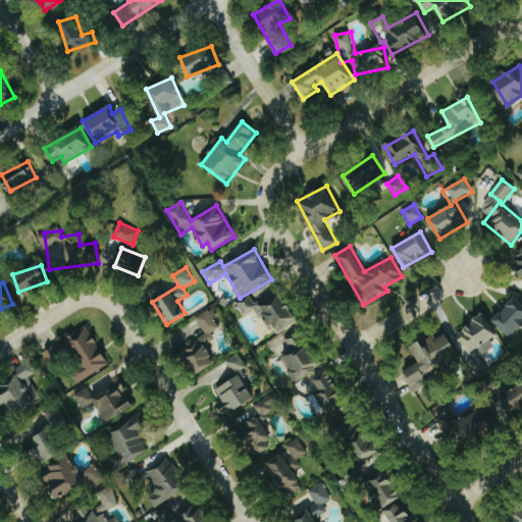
[(254,303),(250,296),(238,302),(245,316),(258,309),(267,327),(273,324),(277,332),(297,322),(280,290),(254,303)]
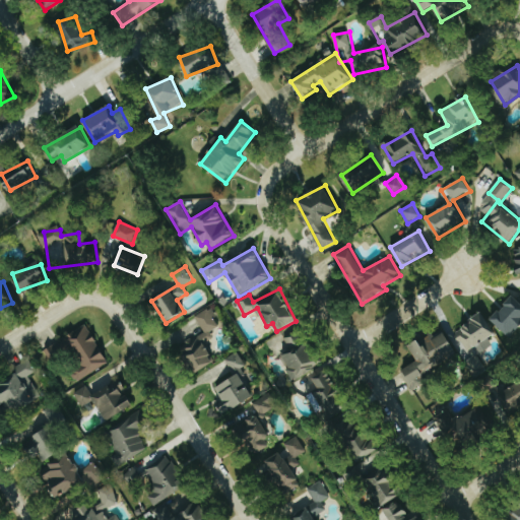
[(491,320),(509,336),(519,324),(519,302),(513,296),(491,320)]
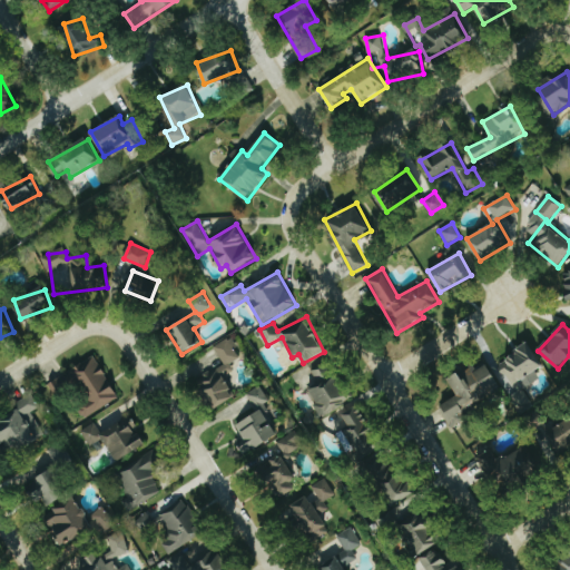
[(216,408),(235,397),(224,374),(233,370),(229,364),(242,357),(232,337),(215,346),(224,365),(200,376),(216,408)]
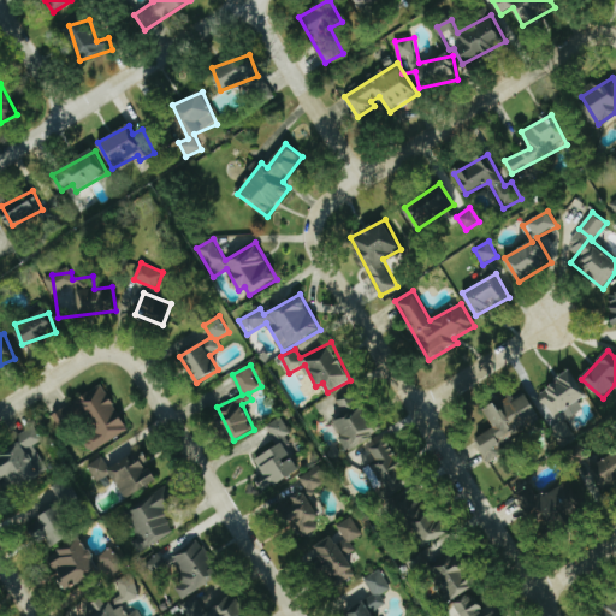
[(539,392),(554,418),(587,397),(573,372),(539,392)]
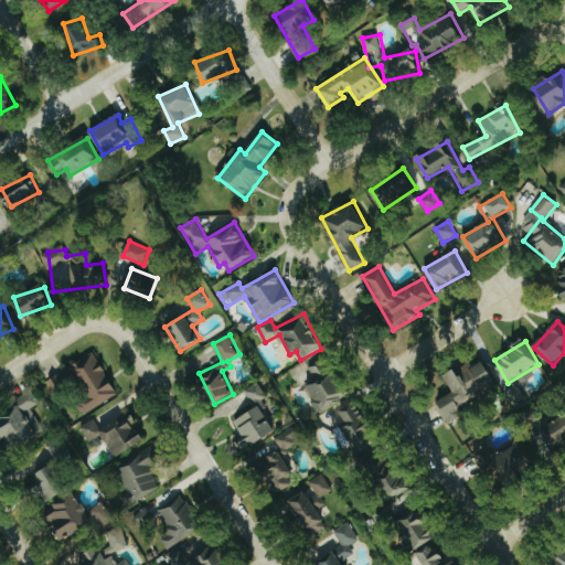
[(118,395),(96,353),(48,380),(56,396),(81,383),(87,395),(75,402),(82,415),(118,395)]
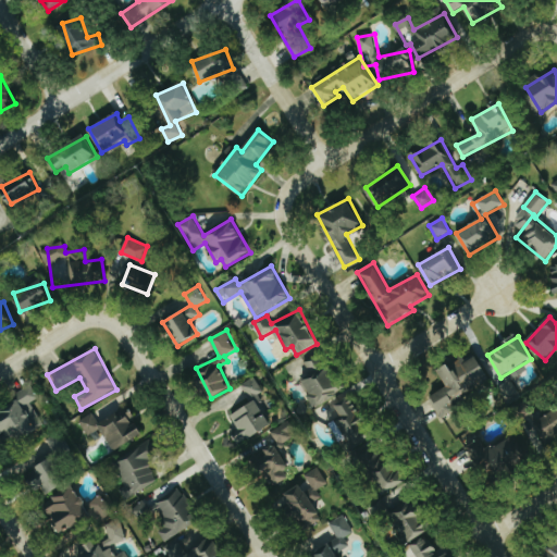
[(301,375),(312,406),(341,395),(325,354),(305,362),(308,373),(301,375)]
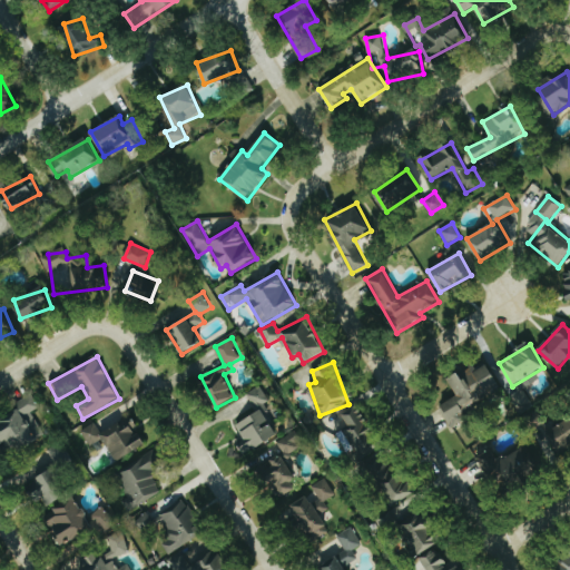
[(458,396),(439,408),(451,428),(461,423),(455,414),(501,390),(489,364),(477,371),(474,366),(463,372),(462,371),(449,379),(458,396)]
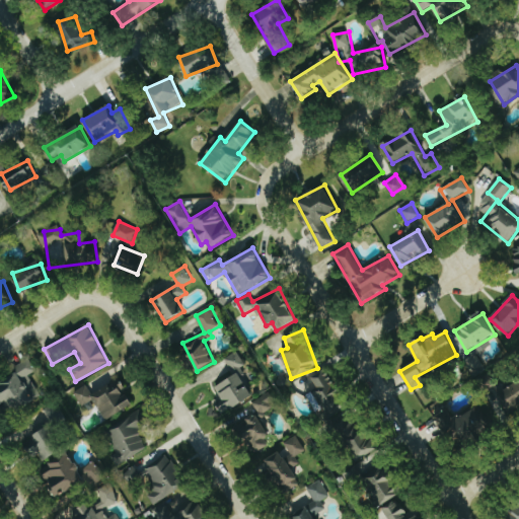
[(225,358),(232,371),(244,364),(238,351),(225,358)]
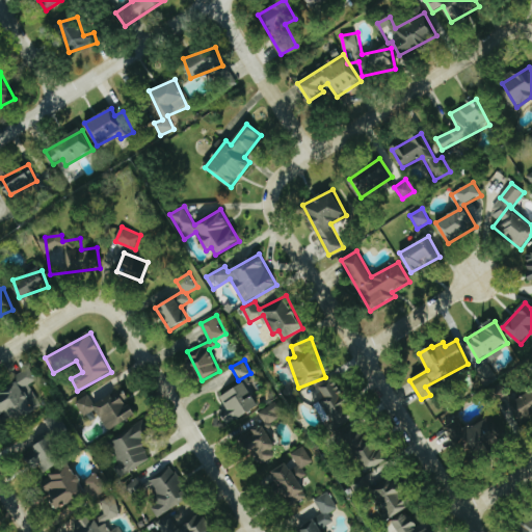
[(42,405),(29,384),(37,380),(30,367),(16,376),(19,381),(0,393),(0,413),(7,426),(42,405)]
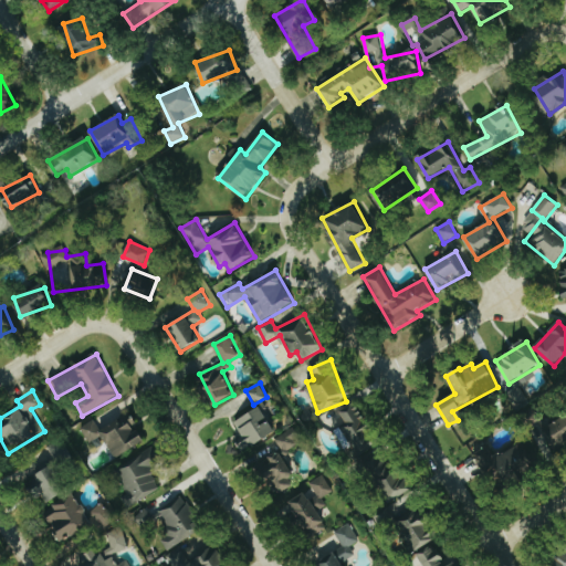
[(381,443),(355,402),(341,412),(347,423),(341,427),(359,457),(381,443)]
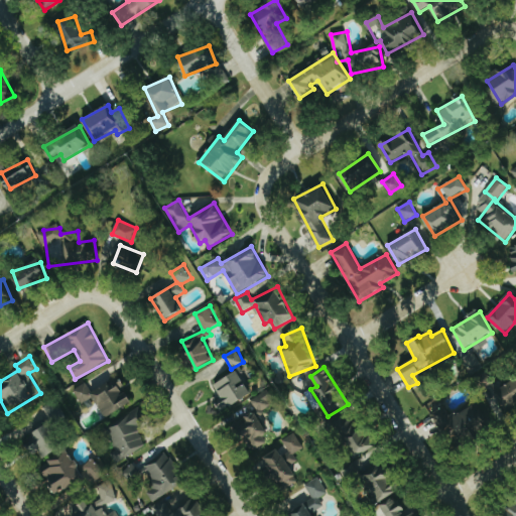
[(223,411),(251,393),(237,371),(214,386),(223,399),(217,403),(223,411)]
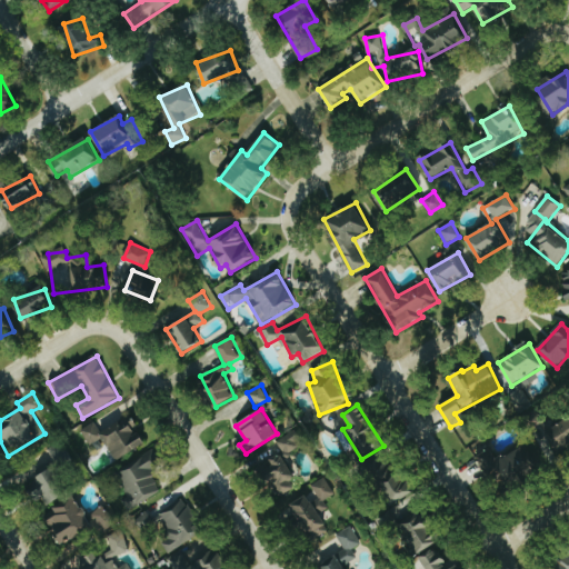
[(145,446),(136,427),(138,426),(132,416),(100,431),(96,422),(81,430),(89,446),(105,438),(116,460),(145,446)]
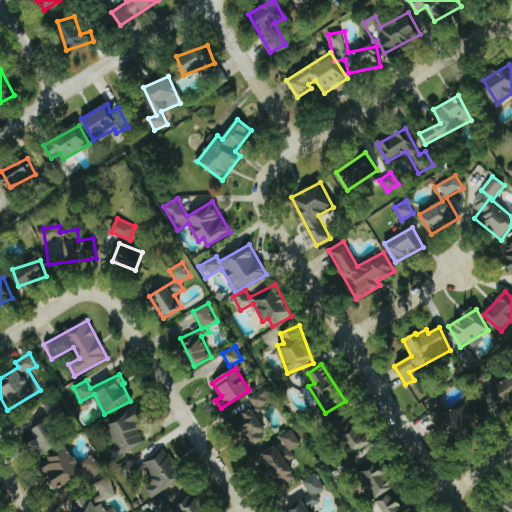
[(511,398),(511,377),(478,398),(488,413),(511,398)]
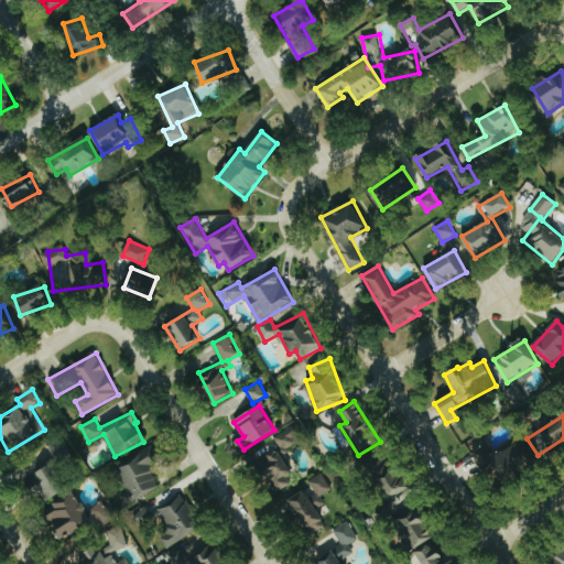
[(283,451),(301,440),(293,426),(274,437),(283,451)]
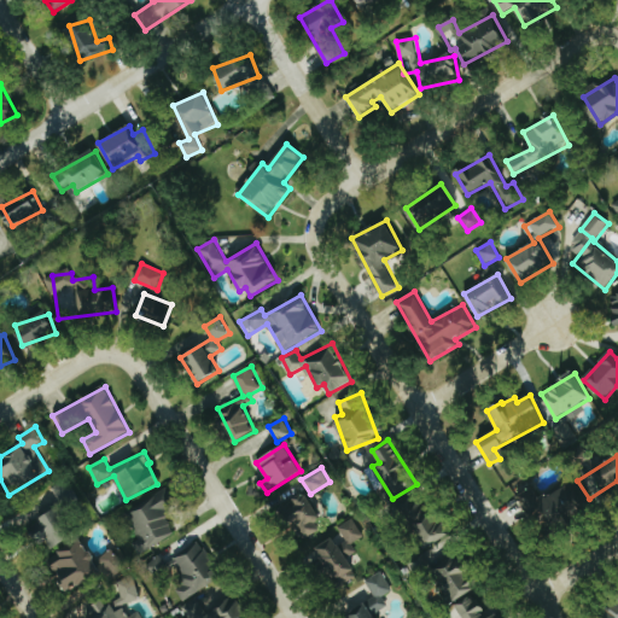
[(523,493),(535,530),(582,514),(572,487),(541,497),(537,488),(523,493)]
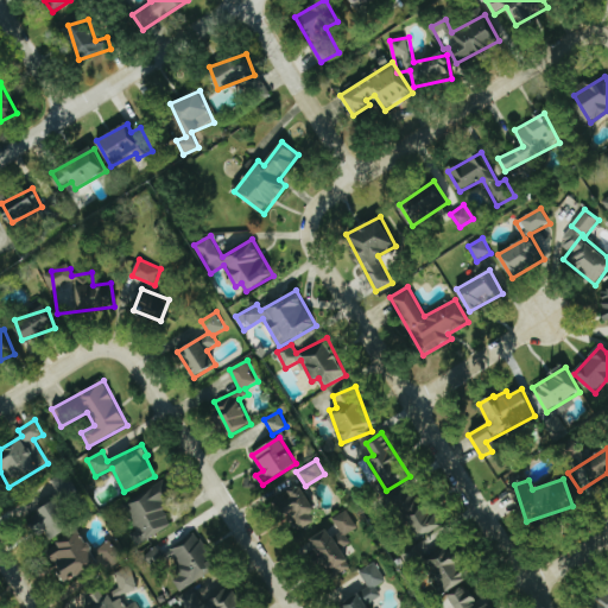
[(173,525),(162,502),(173,496),(166,482),(125,504),(144,540),(173,525)]
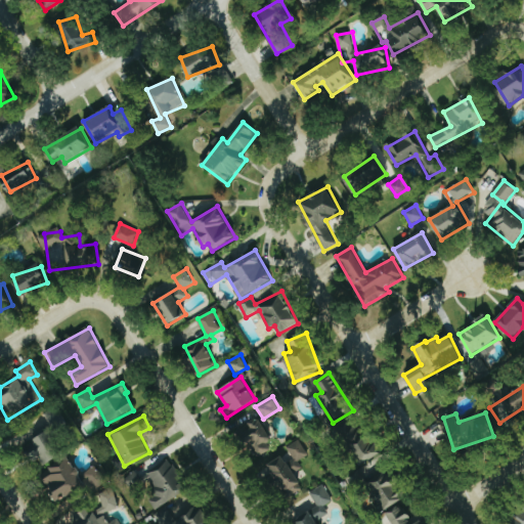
[(272,440),(259,418),(239,429),(257,459),(272,450),(267,442),(272,440)]
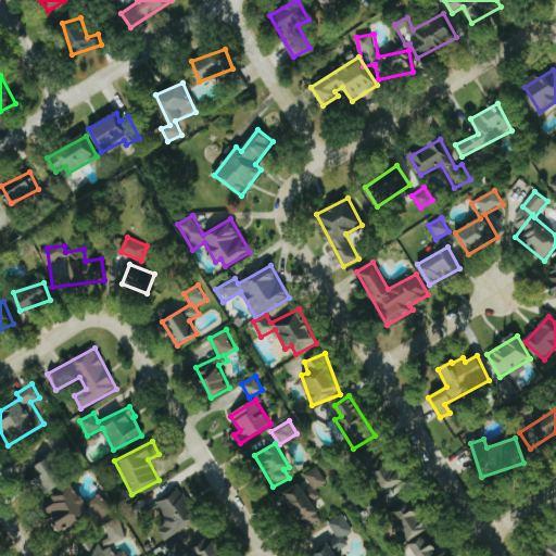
[(383,493),(404,482),(383,445),(363,456),(383,493)]
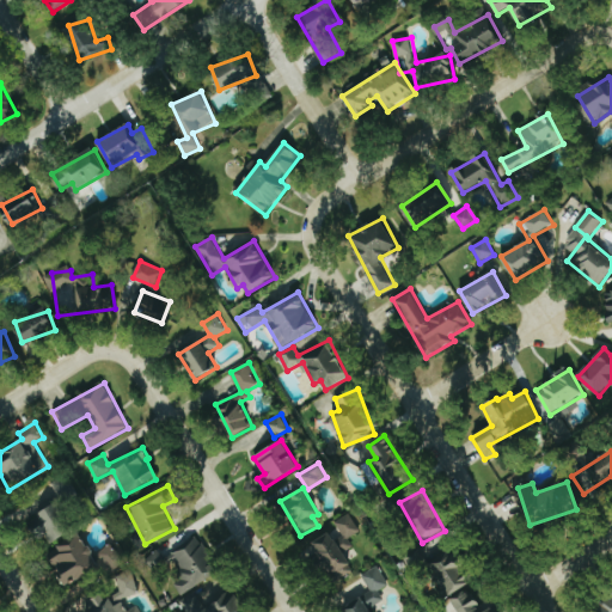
[(49,545),(74,531),(57,503),(34,518),(49,545)]
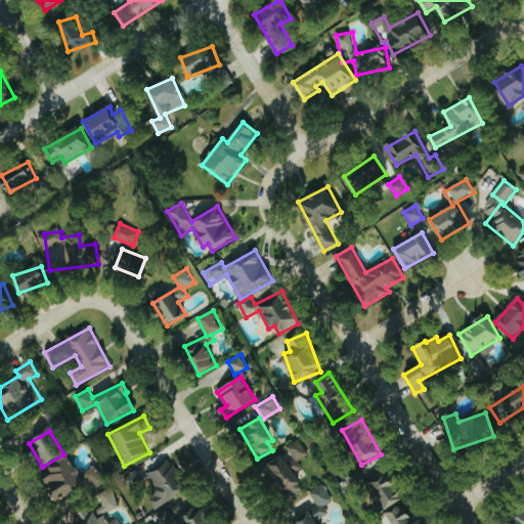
[(287,447),(294,459),(292,460),(295,465),(309,455),(299,440),(287,447)]
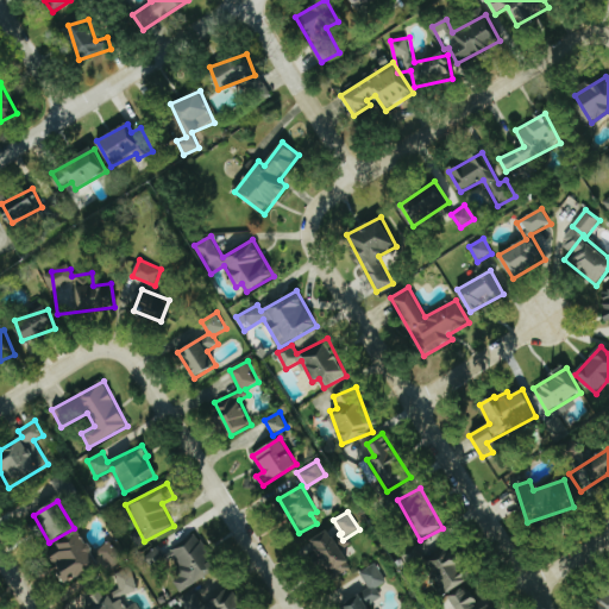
[(332,579),(351,571),(332,529),(313,539),(332,579)]
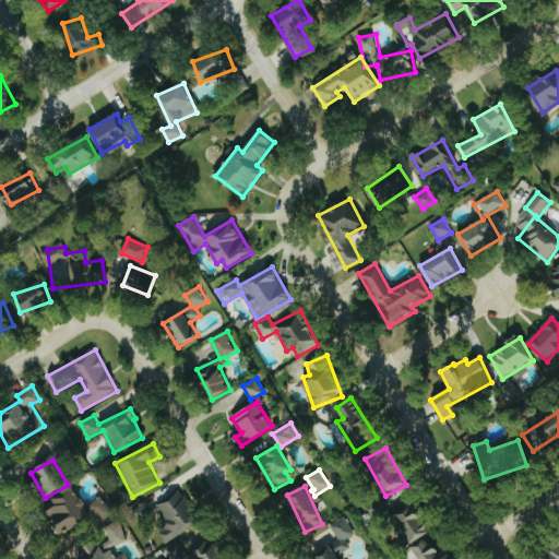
[(58,507),(47,513),(61,536),(92,516),(73,487),(54,500),(58,507)]
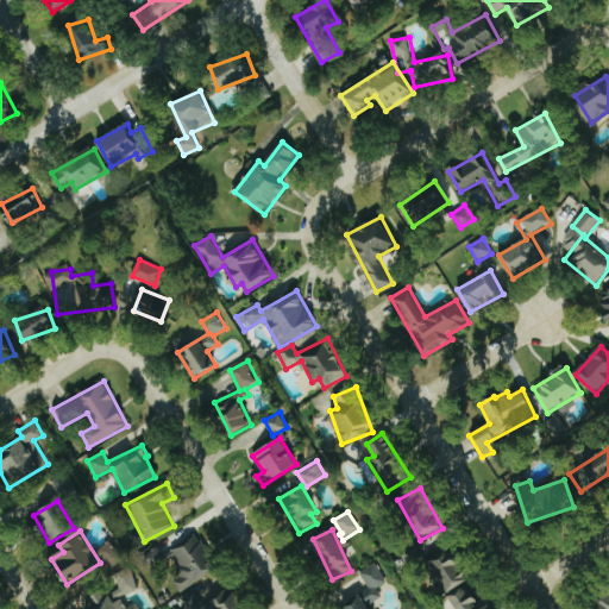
[(181,592),(219,570),(198,534),(157,558),(162,566),(169,562),(175,571),(170,575),(181,592)]
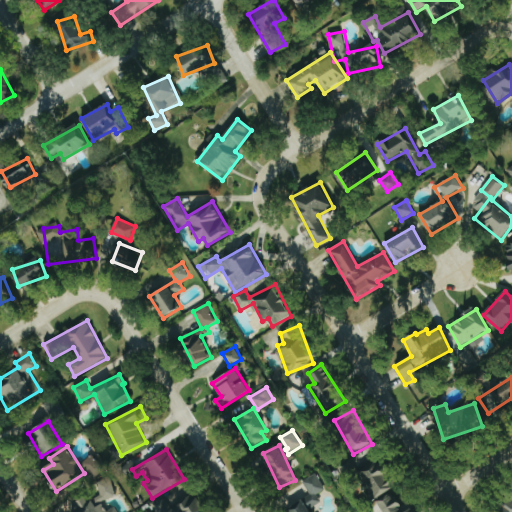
[(105,469),(91,456),(80,467),(85,472),(84,473),(92,482),(105,469)]
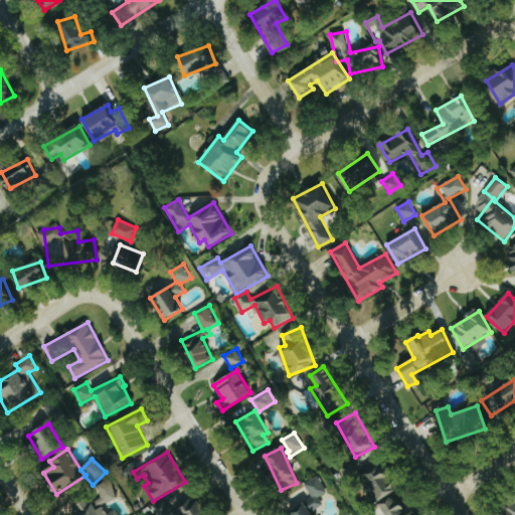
[(323,506),(319,497),(327,493),(319,477),(305,483),(312,498),(306,501),(311,511),(323,506)]
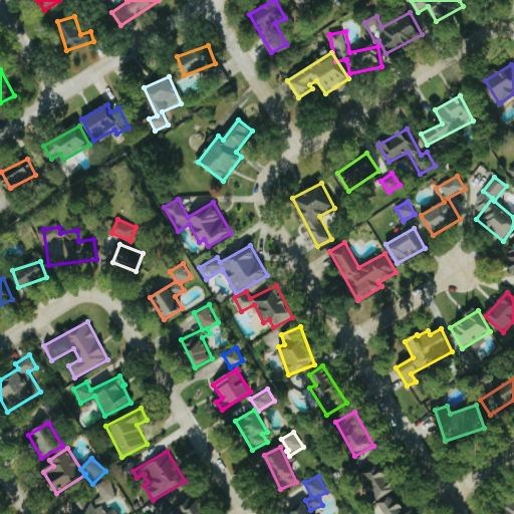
[(101,498),(94,501),(96,507),(118,498),(111,480),(97,485),(101,498)]
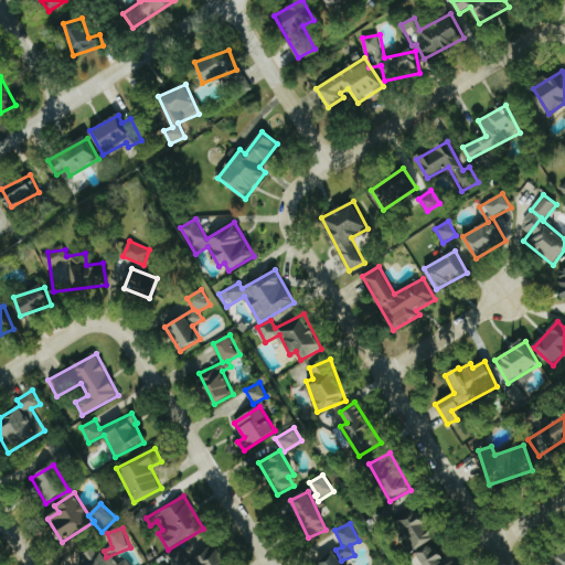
[(456,564),(451,556),(444,561),(435,545),(417,555),(423,564),(456,564)]
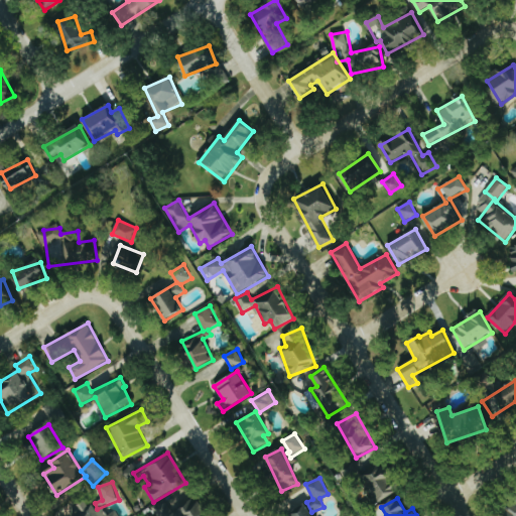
[(119,515),(116,511),(109,515),(104,508),(97,512),(89,499),(72,510),(75,515),(119,515)]
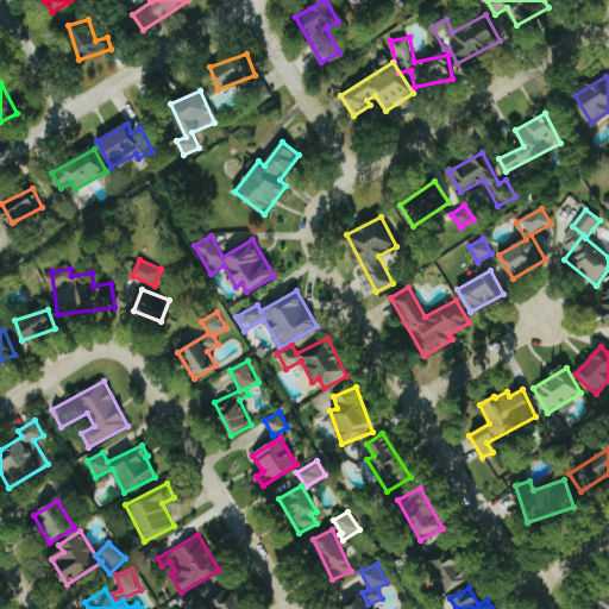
[(186,608),(209,608),(214,607),(214,608),(239,608),(228,590),(203,604),(195,589),(180,598),(186,608)]
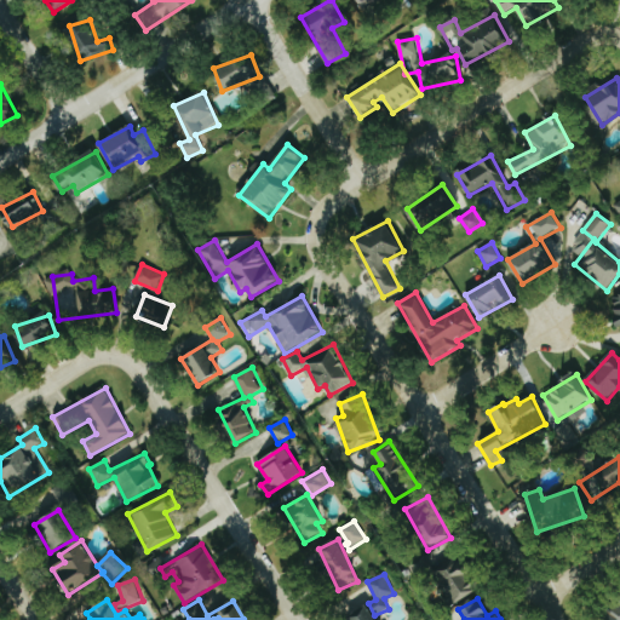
[(377,619),(367,604),(346,619),(377,619)]
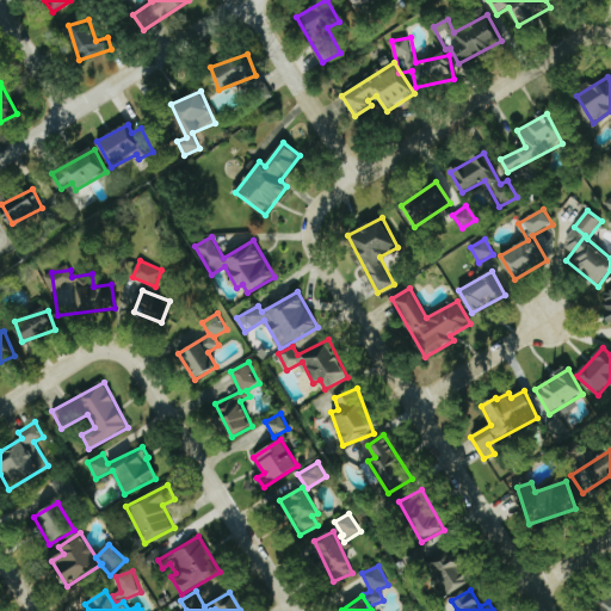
[(610,610),(610,600),(597,608),(598,610),(610,610)]
